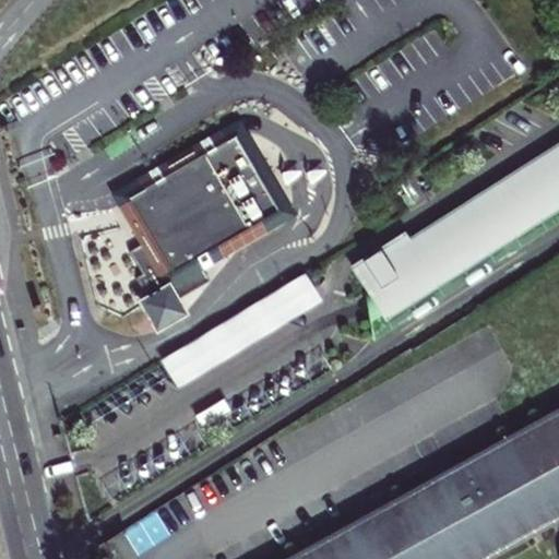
[(140,235),(144,242),(129,252),(142,274),(135,277),(144,293),(147,292),(151,298),(144,302),(158,326),(183,312),(174,297),(178,295),(180,297),(211,280),(202,264),(284,217),(237,137),(192,163),(121,204),(134,225),(140,235)]
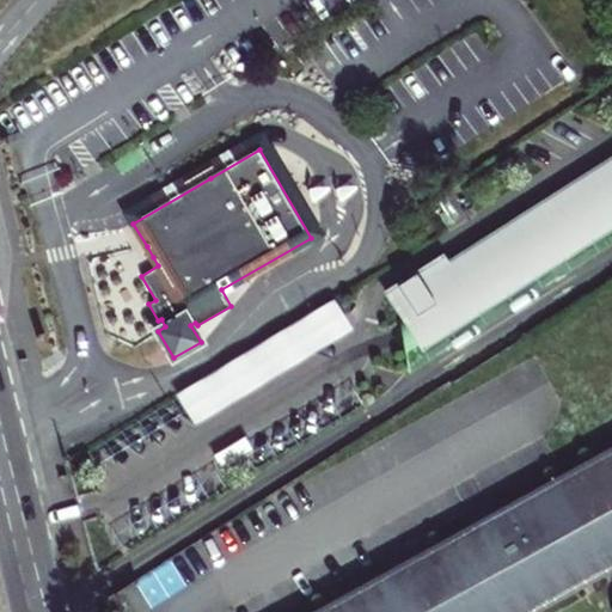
[(611,157),(389,298),(417,344),(611,221),(611,157)]
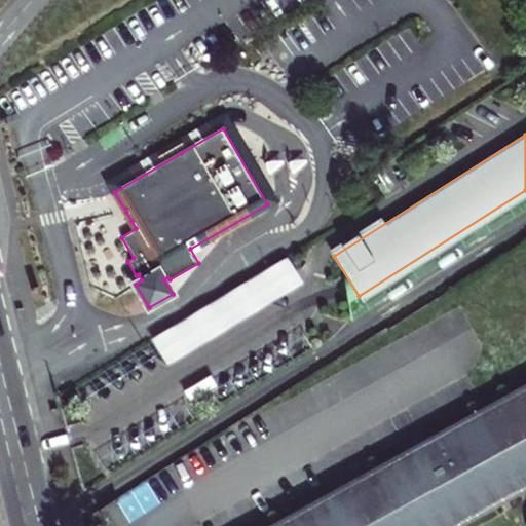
[(525,199),(525,190),(359,296),(363,302),(525,199)]
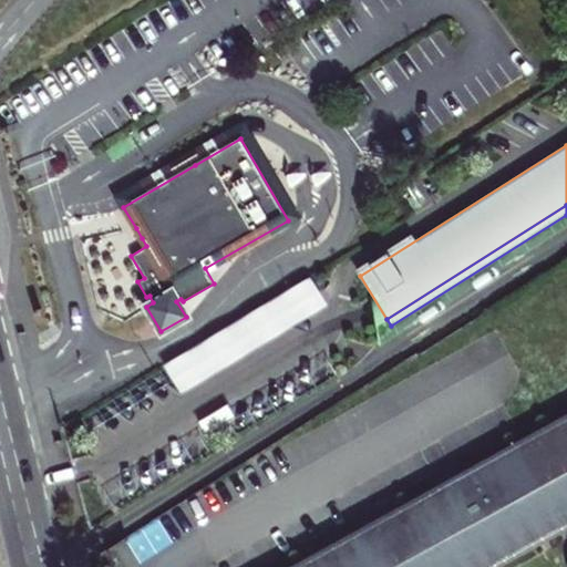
[(310,276),(162,364),(179,393),(328,306),(310,276)]
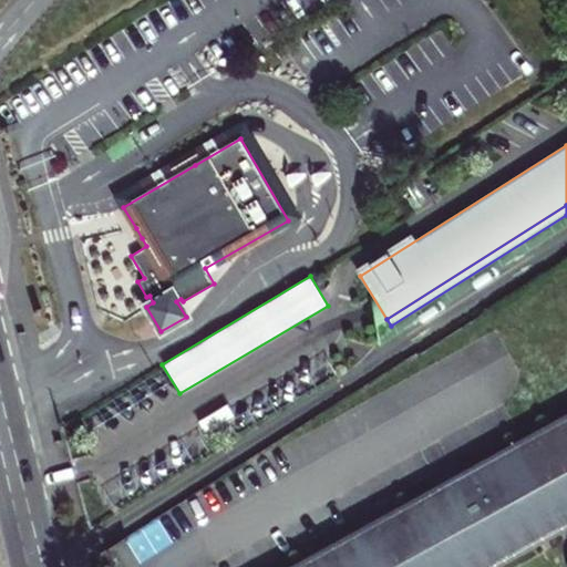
[(227,406),(198,424),(204,435),(234,418),(227,406)]
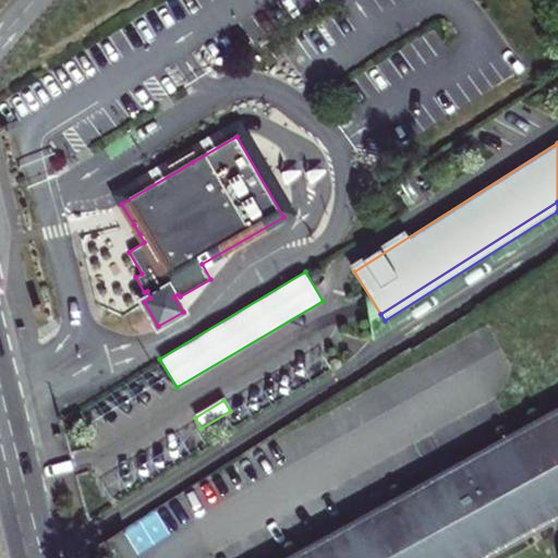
[(480,557),(557,514),(557,415),(299,557),(480,557)]
